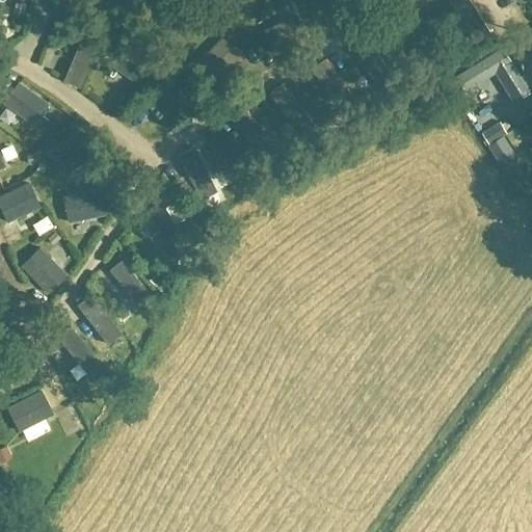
[(71,84),(87,91),(107,44),(89,37),(71,84)]
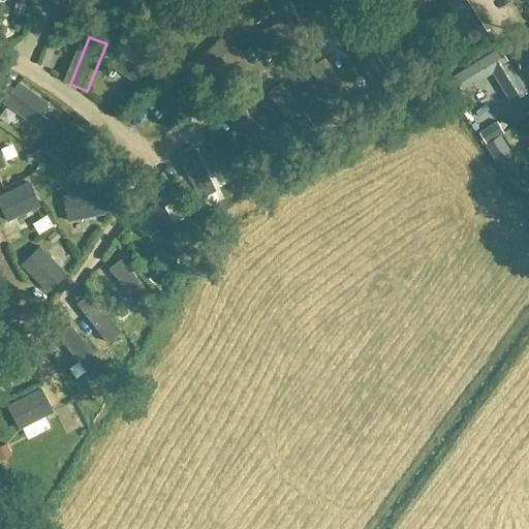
[(133,82),(148,61),(119,40),(104,62),(133,82)]
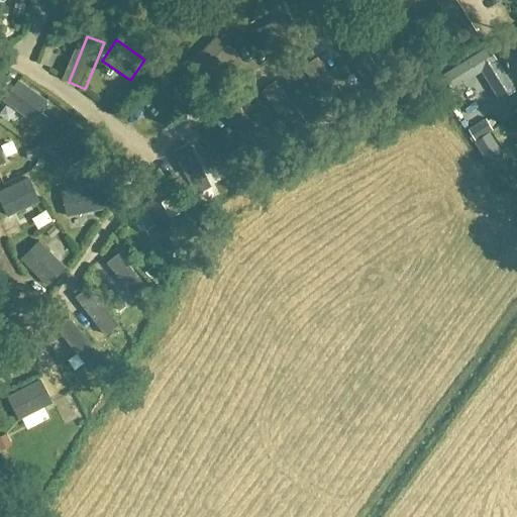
[(31,121),(46,101),(17,81),(3,101),(31,121)]
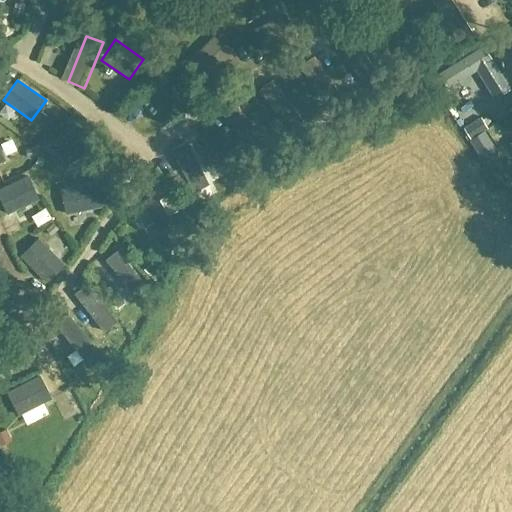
[(487,121),(493,133),(510,124),(503,112),(487,121)]
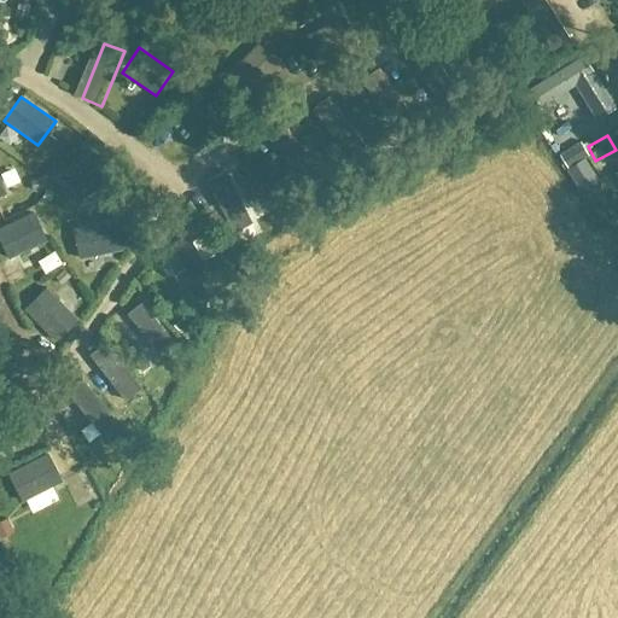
[(75,204),(111,179),(94,153),(58,179),(75,204)]
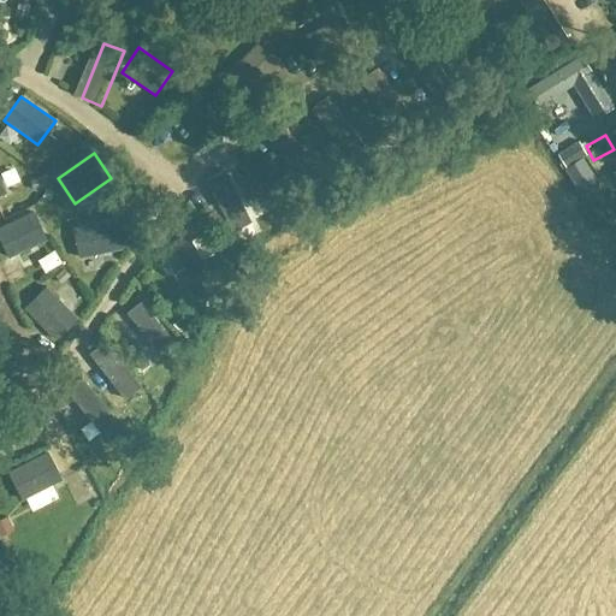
[(46,241),(33,213),(0,227),(0,240),(9,258),(46,241)]
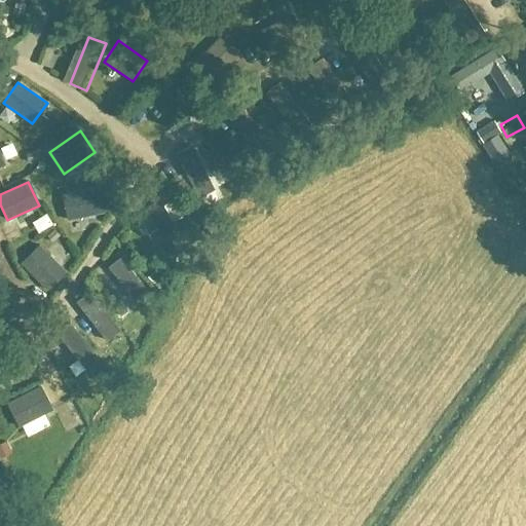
[(69,203),(77,223),(101,212),(92,193),(69,203)]
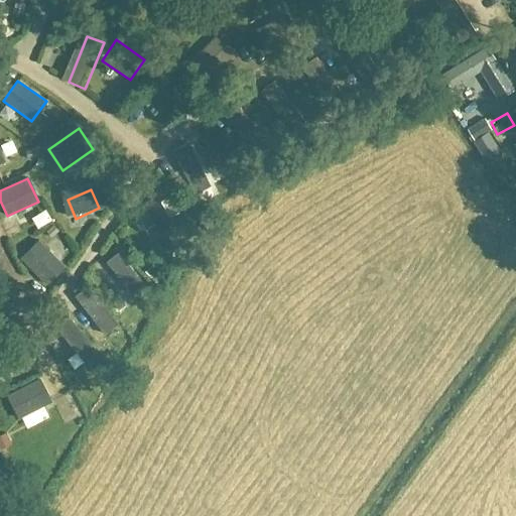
[(20,259),(46,284),(65,267),(38,241),(20,259)]
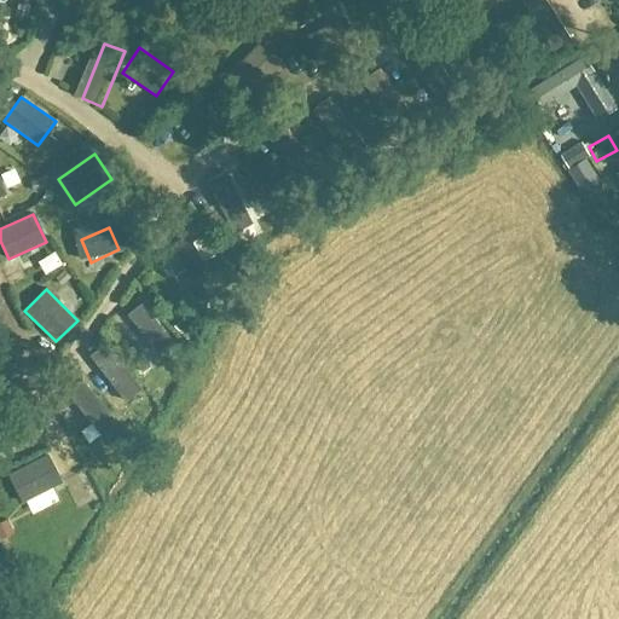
[(0,371),(12,365),(0,342),(0,371)]
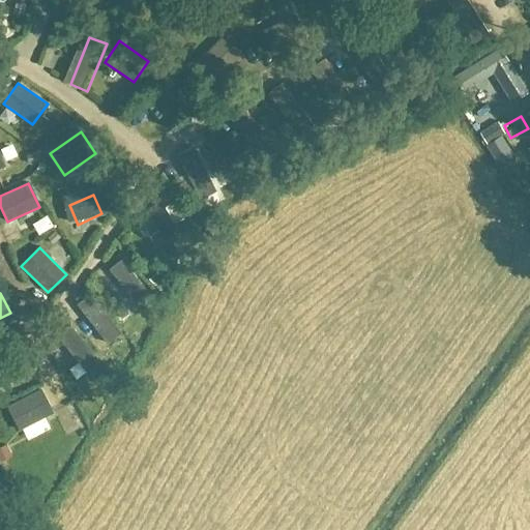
[(53,413),(40,389),(7,407),(19,431),(53,413)]
